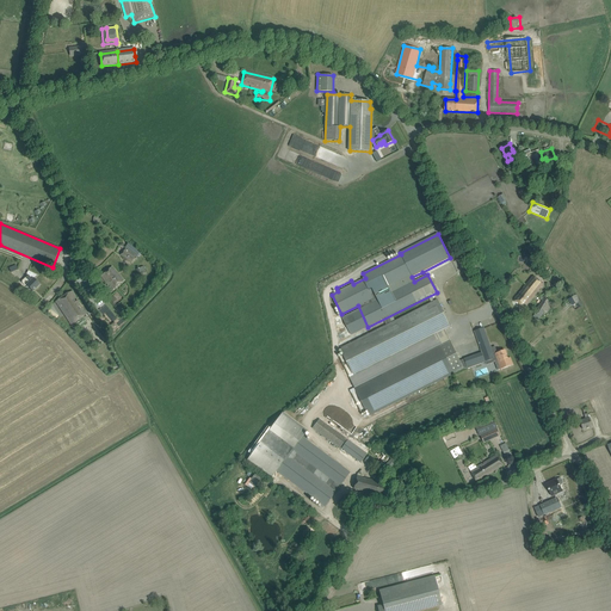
[(134,260),(136,257),(125,248),(121,255),(128,260),(130,257),(134,260)]
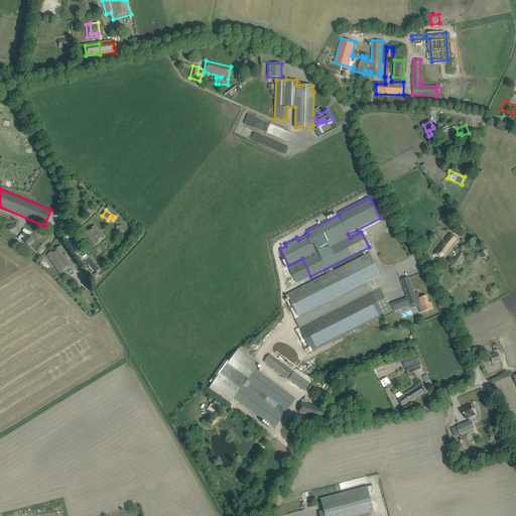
[(95,225),(85,234),(91,241),(90,241),(94,246),(105,237),(95,225)]
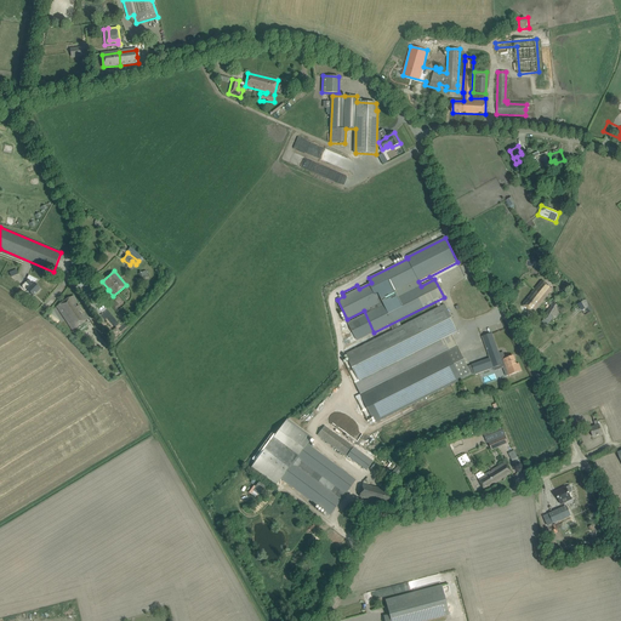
[(27,290),(29,292),(33,296),(40,290),(34,283),(38,280),(29,275),(28,279),(29,280),(23,285),(23,288),(26,290),(27,290)]
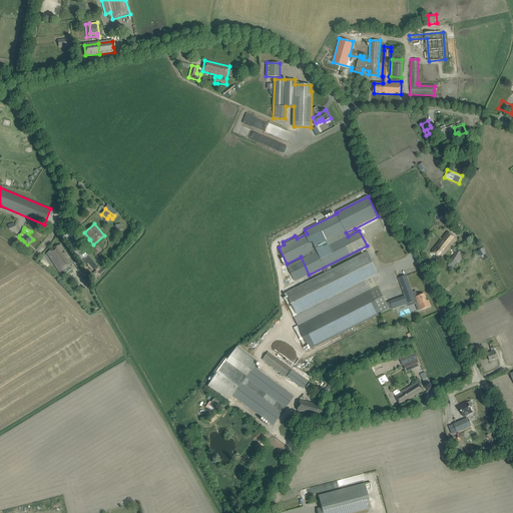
[(441,259),(444,254),(456,239),(448,232),(435,247),(432,251),(441,259)]
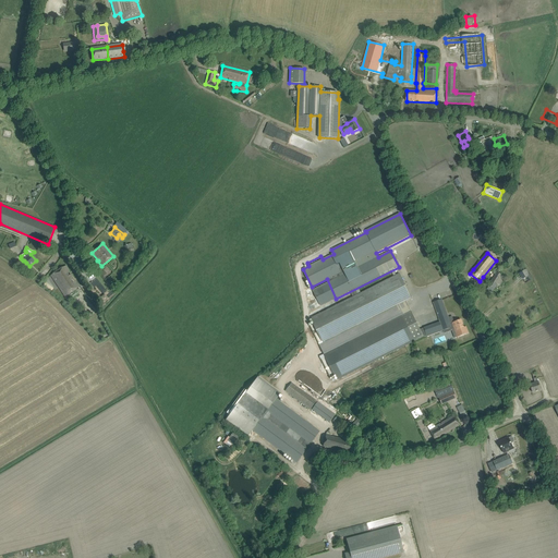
[(68,274),(69,273),(67,266),(51,276),(64,296),(80,287),(75,281),(74,282),(72,280),(74,279),(71,275),(69,276),(68,274)]
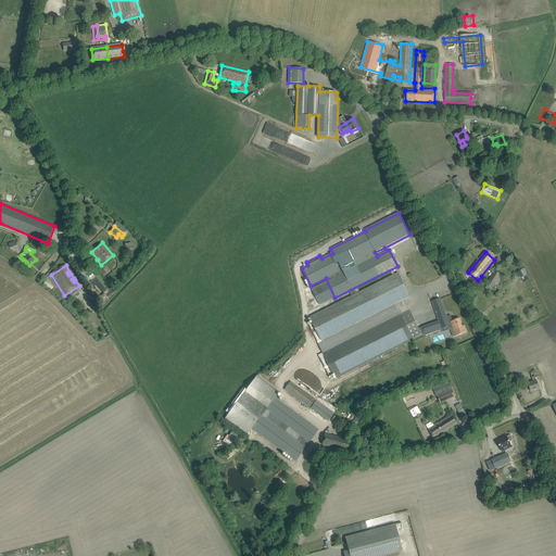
[(526,269),(519,272),(521,278),(528,275),(526,269)]
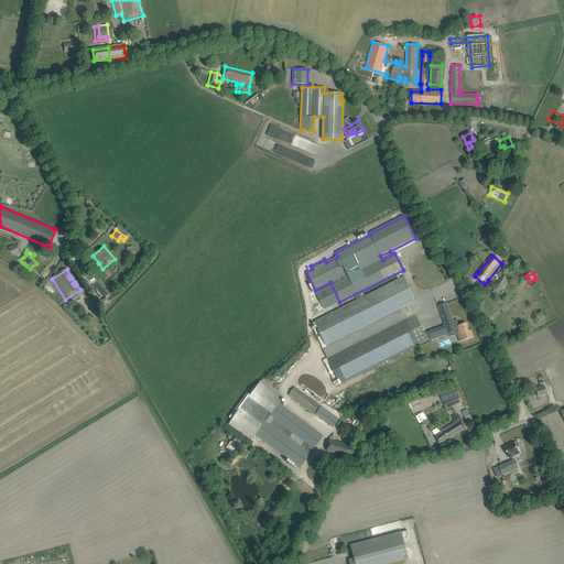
[(498,294),(508,279),(502,275),(492,291),(498,294)]
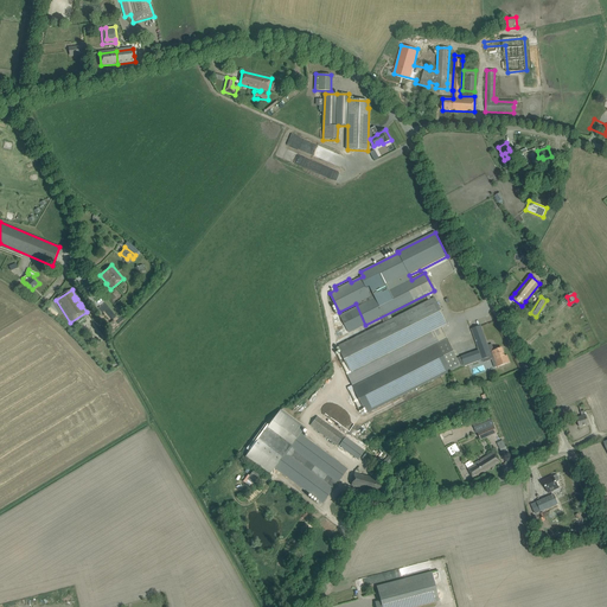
[(342,352),(337,355),(347,376),(349,376),(430,334),(448,325),(435,298),(339,346),(342,352)]
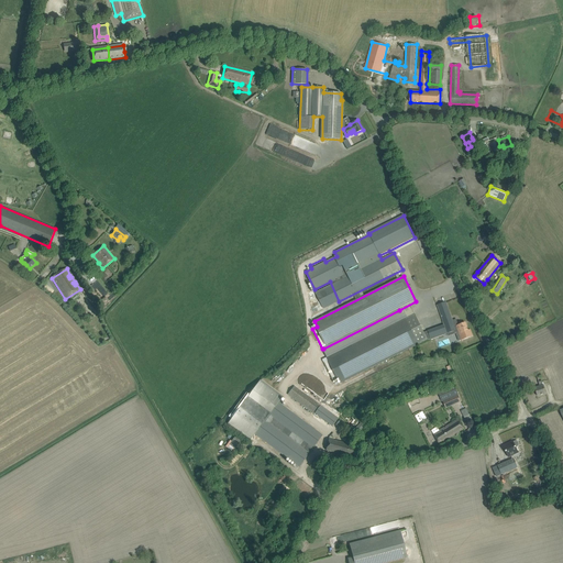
[(446,302),(437,306),(445,329),(440,331),(442,337),(457,330),(460,334),(461,333),(462,335),(463,340),(473,337),(471,330),(468,331),(465,323),(459,326),(456,319),(453,320),(446,302)]
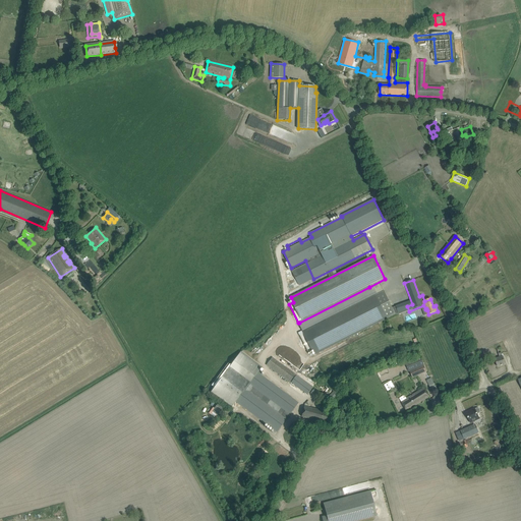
[(303,331),(299,334),(308,353),(314,351),(316,355),(396,314),(384,290),(373,295),(303,331)]
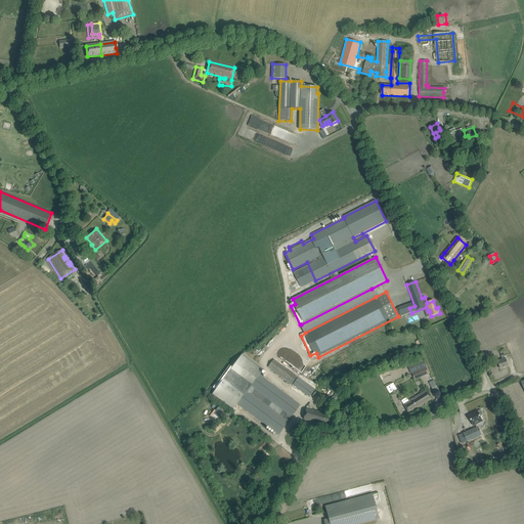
[(500,356),(501,356),(503,360),(498,361),(500,368),(508,366),(505,355),(516,351),(513,342),(498,347),(500,356)]
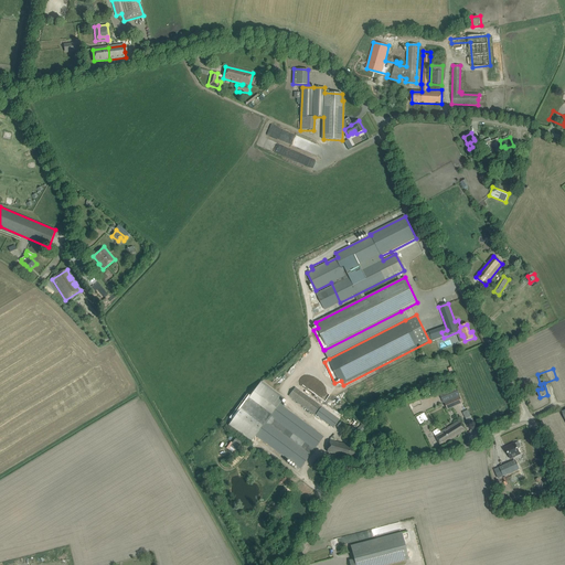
[(323,437),(279,404),(284,397),(262,382),(228,426),(251,443),(255,436),(300,469),(323,437)]
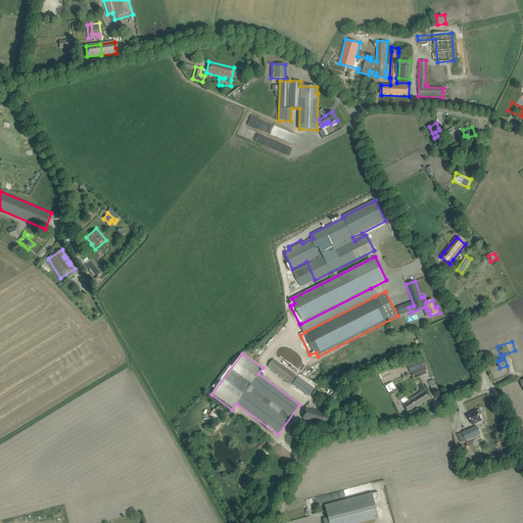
[(422,358),(407,365),(410,371),(419,367),(420,369),(411,373),(414,379),(428,373),(422,358)]
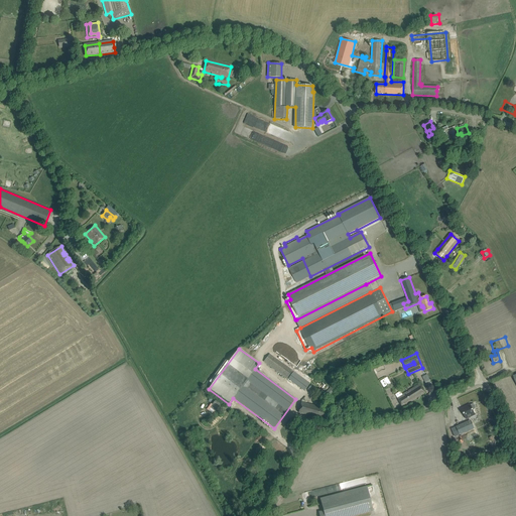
[(310,384),(293,371),(293,372),(269,354),(264,362),(287,380),(288,379),(305,391),(310,384)]
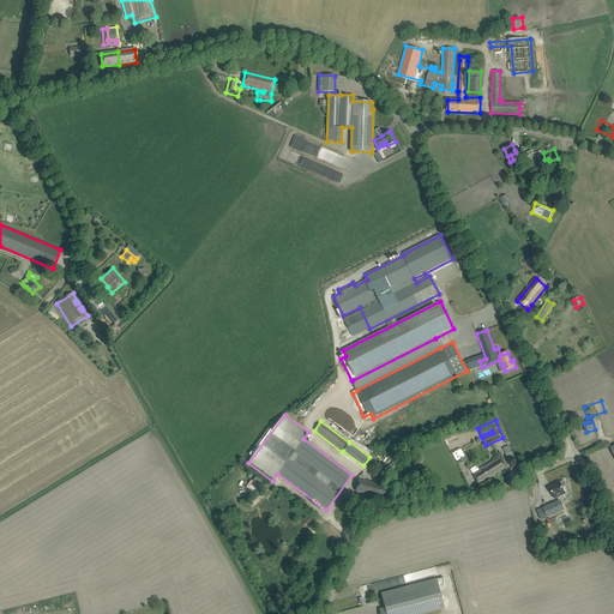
[(509,459),(515,457),(509,446),(504,449),(509,459)]
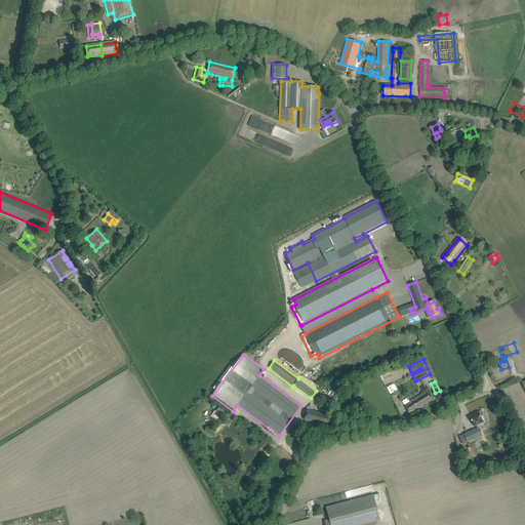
[(433,400),(430,396),(427,391),(410,401),(408,398),(403,402),(405,405),(404,405),(410,414),(433,400)]
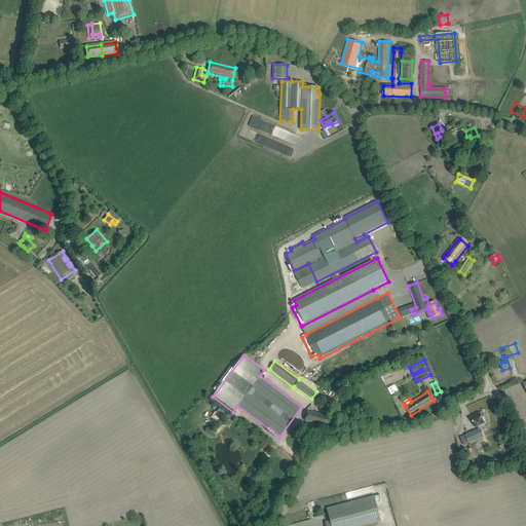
[(331,401),(326,407),(330,411),(341,400),(337,395),(335,397),(334,396),(330,400),(331,401)]
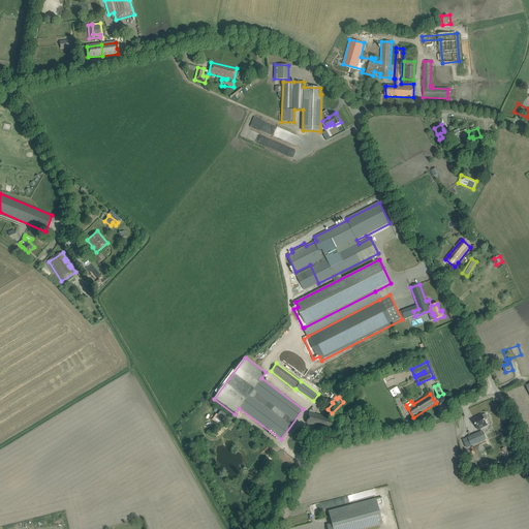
[(337,421),(314,414),(315,411),(310,410),(309,413),(306,424),(335,431),(337,421)]
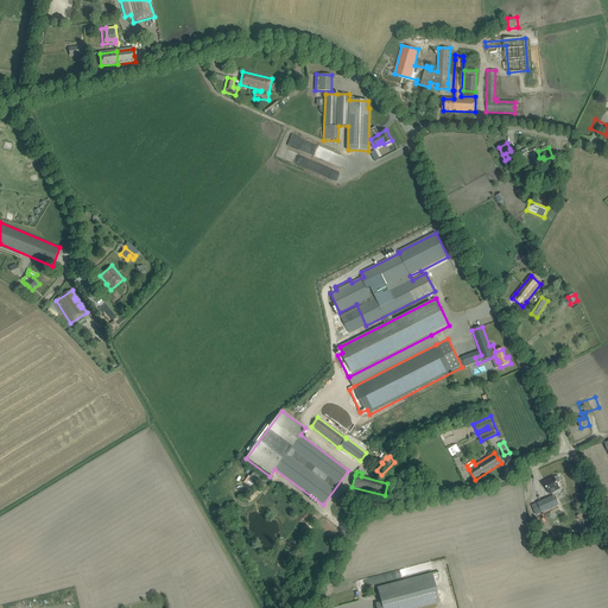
[(557,483),(558,482),(559,482),(559,481),(561,481),(561,480),(561,479),(559,477),(558,476),(557,476),(556,476),(555,477),(550,480),(544,483),(549,492),(552,491),(553,492),(559,489),(557,483)]
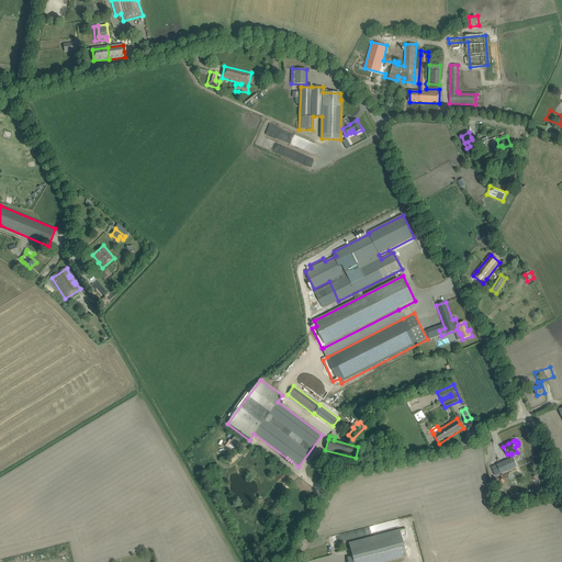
[(516,467),(514,463),(512,458),(497,465),(492,467),(496,475),(499,474),(501,478),(506,475),(505,472),(516,467)]
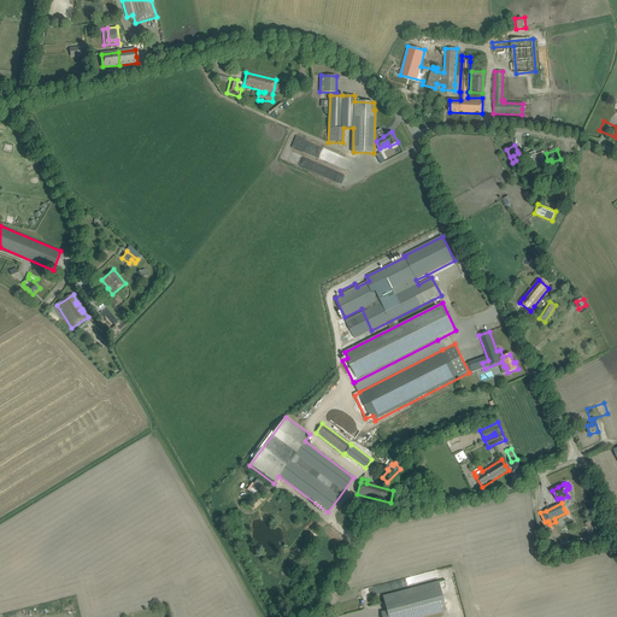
[(382,616),(427,616),(446,612),(439,582),(383,597),(387,611),(381,613),(382,616)]
